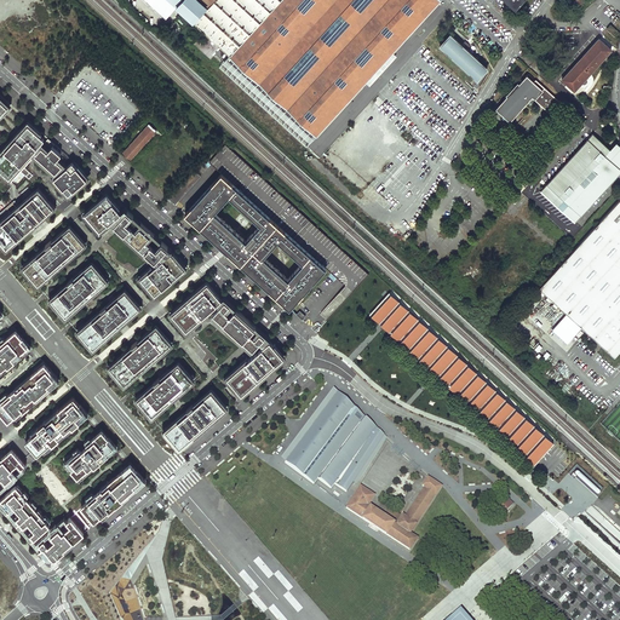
[(145,0),(166,18),(176,6),(193,22),(213,0),(145,0)]
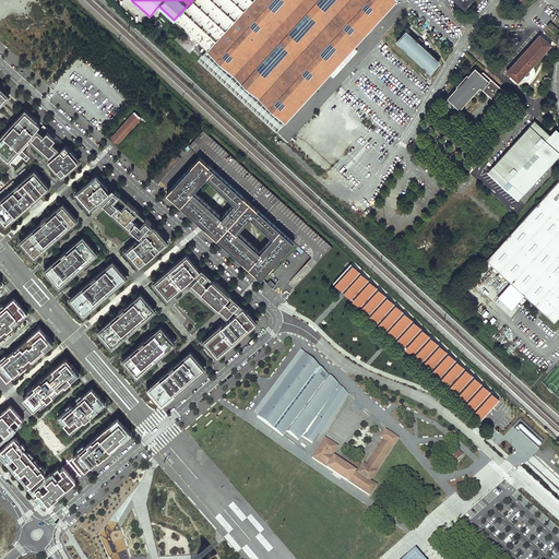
[(192,0),(174,20),(183,28),(174,38),(189,52),(192,49),(199,55),(204,48),(206,50),(198,60),(276,131),(396,0),(192,0)]
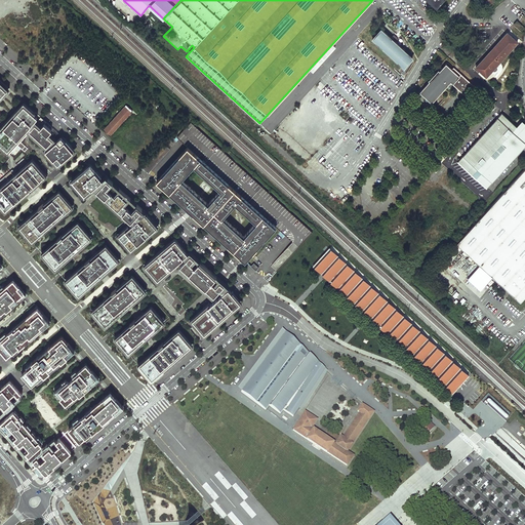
[(524,28),(519,23),(516,26),(521,31),(524,28)]
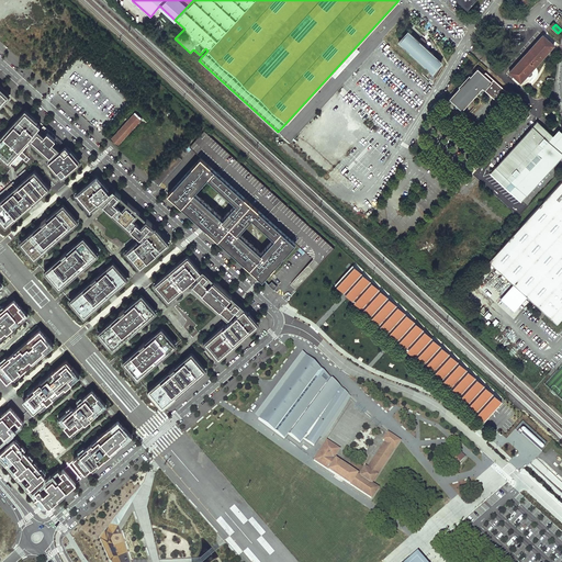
[(431,71),(440,60),(420,43),(422,42),(423,43),(425,41),(420,35),(418,38),(418,40),(407,30),(397,40),(431,71)]
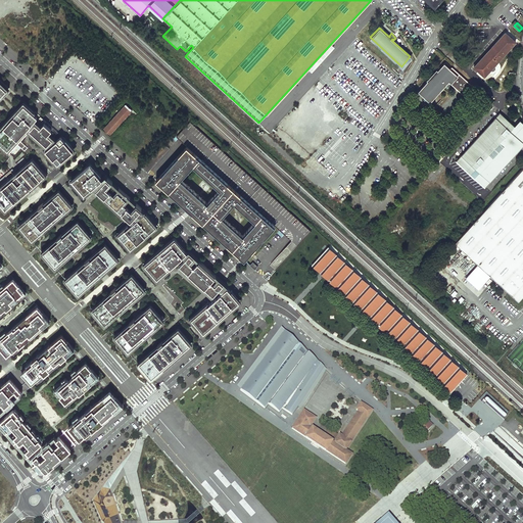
[(476,74),(482,79),(489,70),(490,72),(492,73),(493,72),(495,72),(496,69),(496,68),(495,66),(494,65),(516,43),(505,33),(473,66),(478,72),(476,74)]
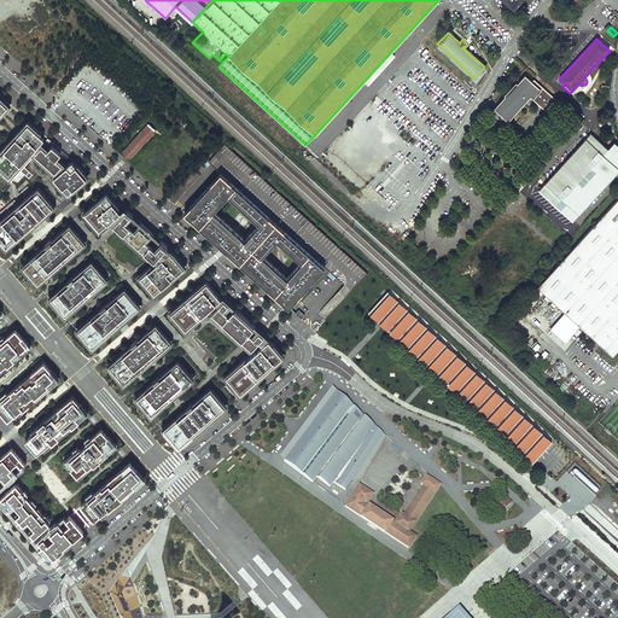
[(506,97),(494,110),(507,121),(530,95),(549,114),(559,104),(534,80),(531,82),(524,75),(517,83),(516,82),(503,94),(506,97)]
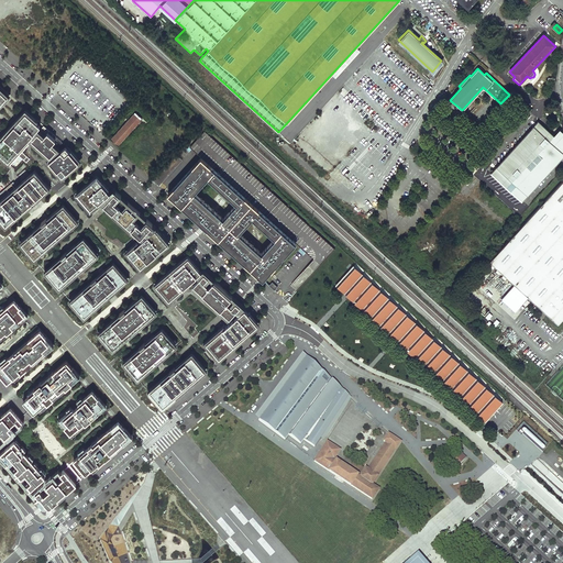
[(0,86),(0,106),(10,96),(0,86)]
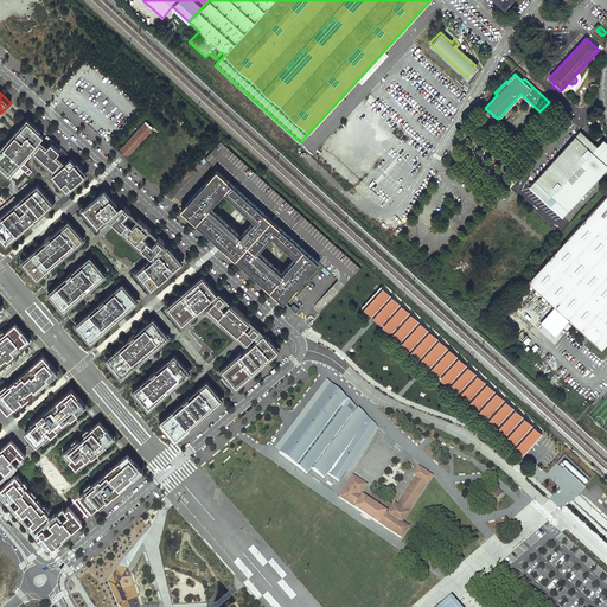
[(0,166),(2,168),(4,167),(10,173),(18,165),(30,174),(33,171),(21,160),(32,148),(40,139),(43,135),(27,121),(0,152),(0,166)]
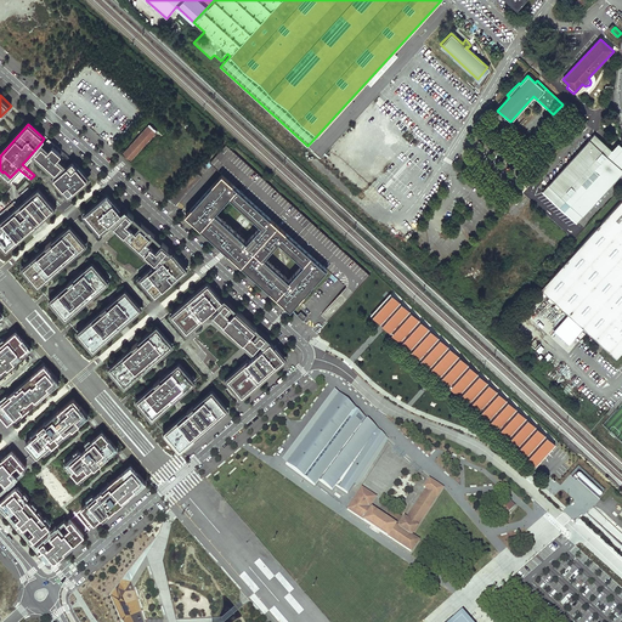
[(157,131),(150,124),(122,154),(130,162),(157,131)]
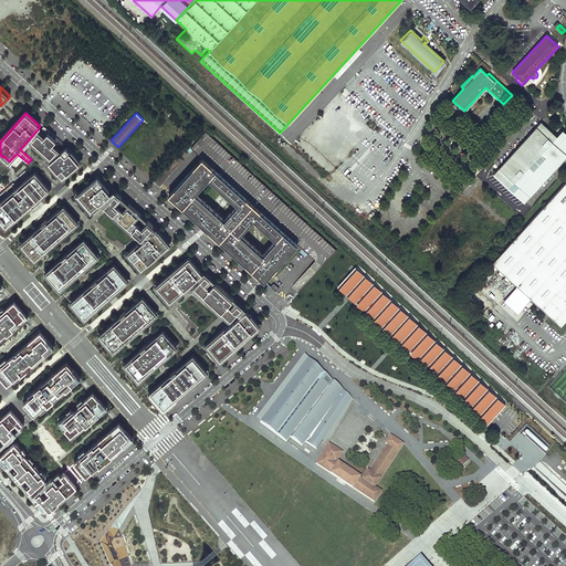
[(556,136),(542,123),(493,174),(524,203),(565,157),(565,132),(563,129),(556,136)]
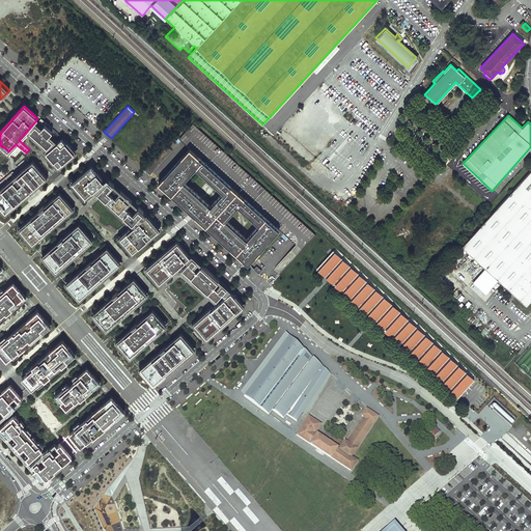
[(36,122),(30,131),(47,147),(52,142),(53,141),(48,136),(52,132),(45,124),(46,122),(40,118),(36,122)]
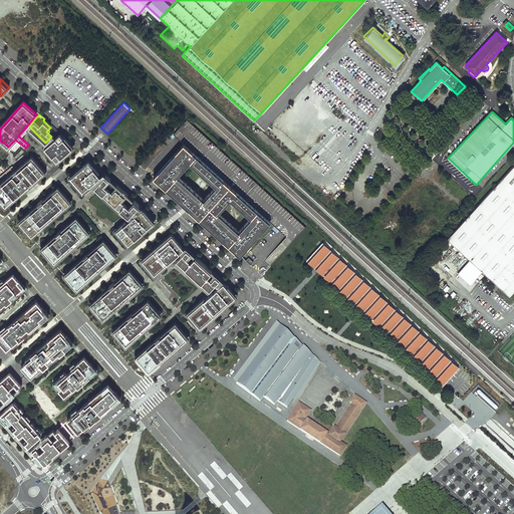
[(34,117),(27,125),(29,126),(35,118),(34,117)]
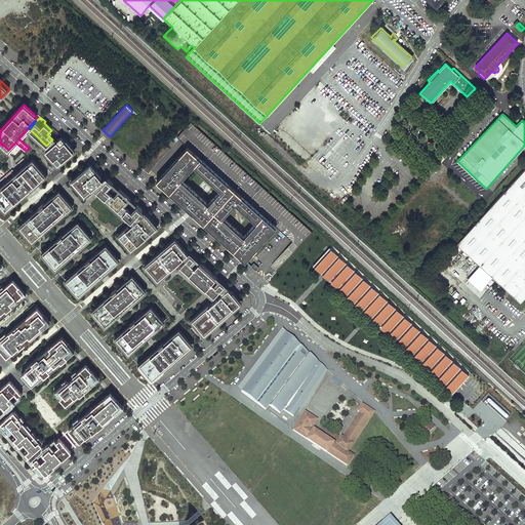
[(48,148),(46,150),(58,164),(74,151),(62,136),(54,143),(48,148)]
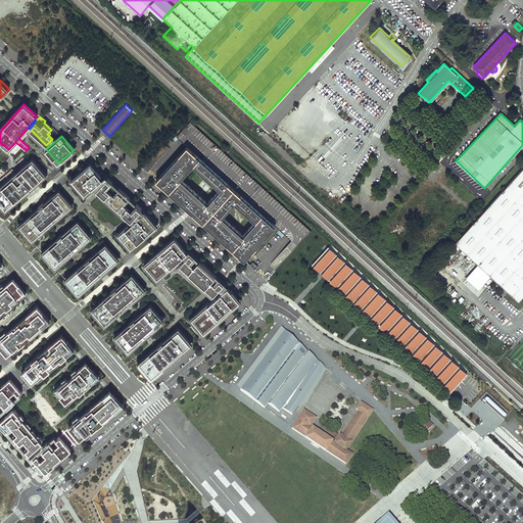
[(169,148),(161,142),(149,155),(153,159),(156,161),(169,148)]
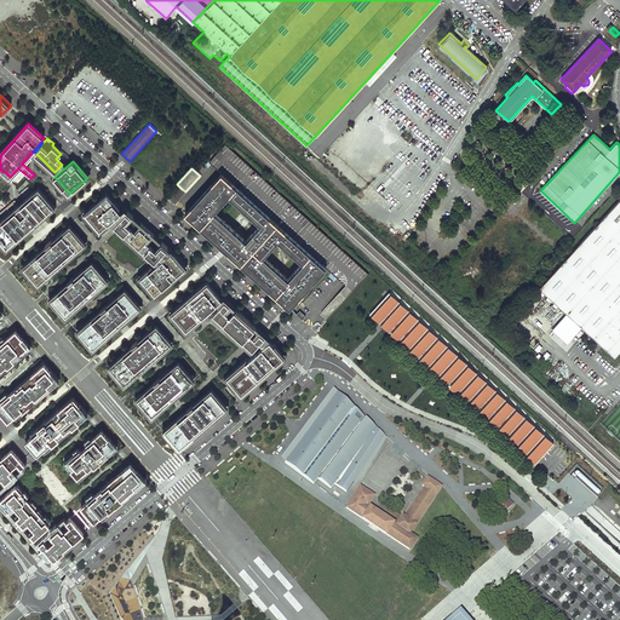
[(184,213),(227,251),(229,250),(236,257),(235,258),(240,263),(276,223),(220,173),(184,213)]
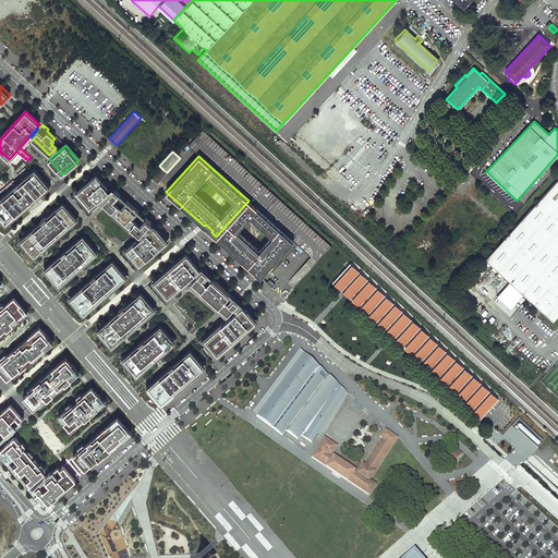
[(164,170),(159,166),(149,177),(154,181),(164,170)]
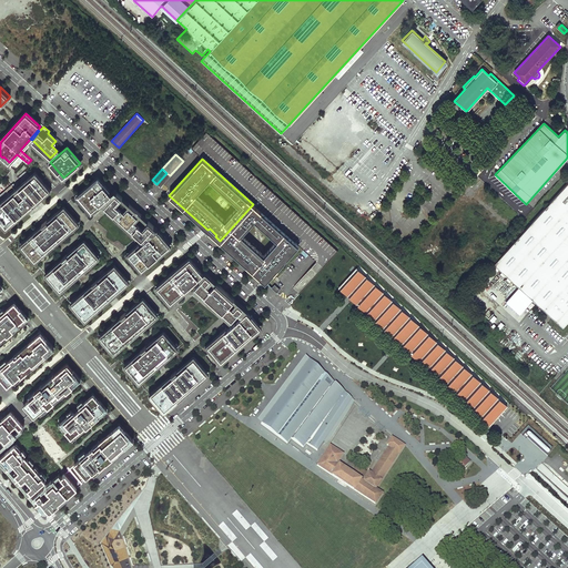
[(3,199),(0,201),(0,219),(2,221),(1,222),(7,229),(20,217),(18,216),(21,213),(23,215),(27,211),(26,210),(27,208),(29,210),(33,205),(32,203),(38,199),(40,200),(52,190),(46,183),(43,184),(41,181),(42,180),(36,171),(22,183),(23,184),(17,191),(12,185),(7,191),(11,195),(4,201),(3,199)]
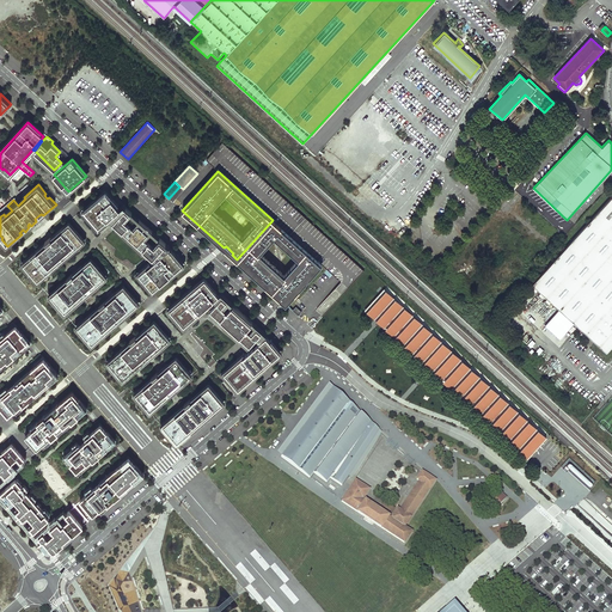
[(183,189),(179,187),(169,199),(172,201),(183,189)]
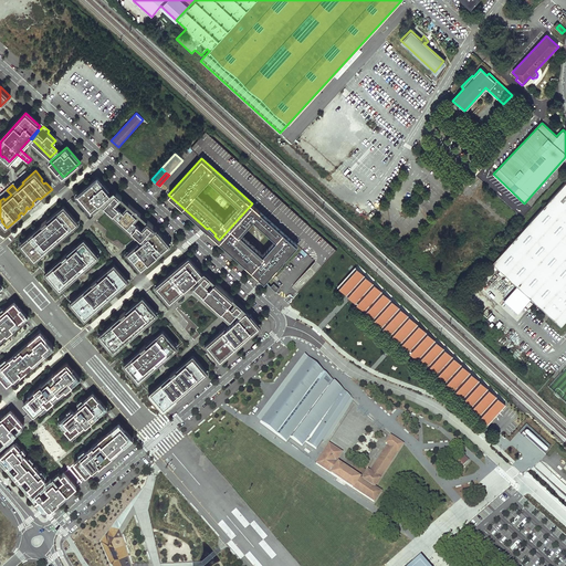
[(96,178),(77,196),(91,210),(100,202),(109,194),(96,178)]
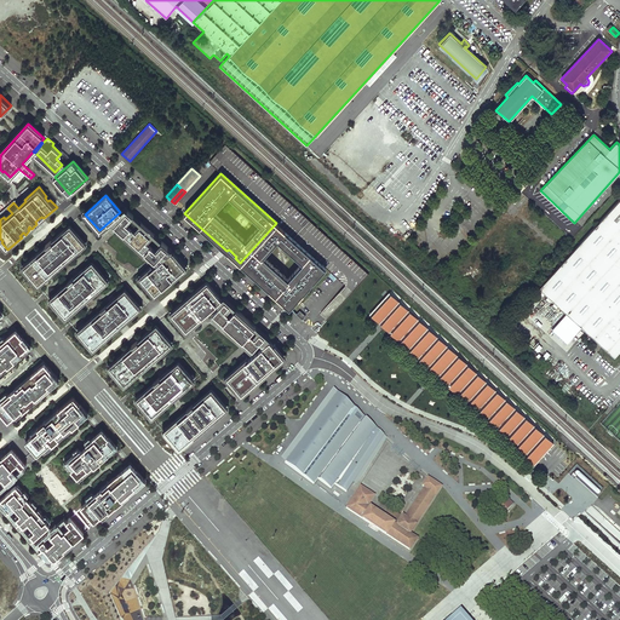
[(619,199),(540,288),(567,313),(552,329),(568,343),(583,327),(615,356),(619,350),(619,199)]
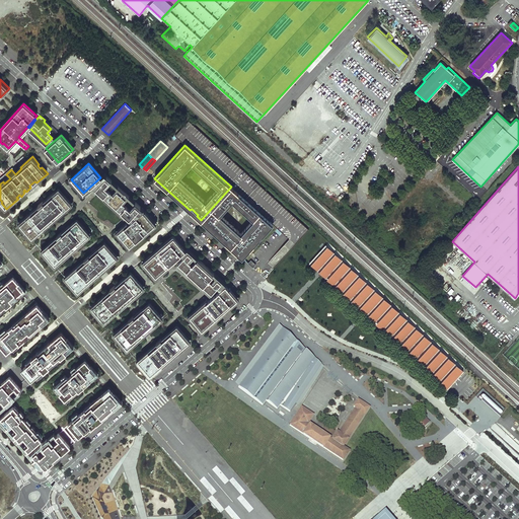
[(6,174),(0,178),(0,183),(3,181),(4,183),(10,178),(6,174)]
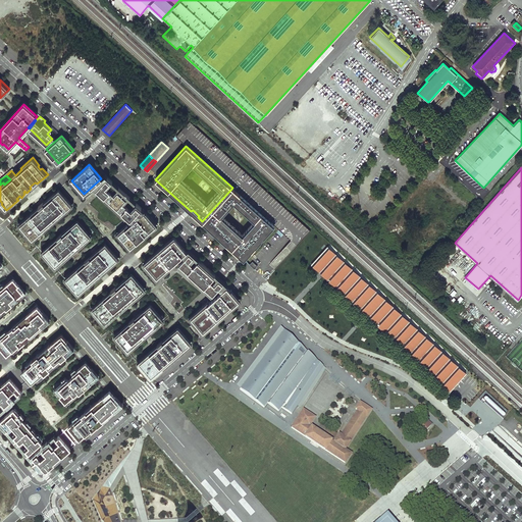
[(101,178),(92,187),(96,190),(105,178),(101,178)]
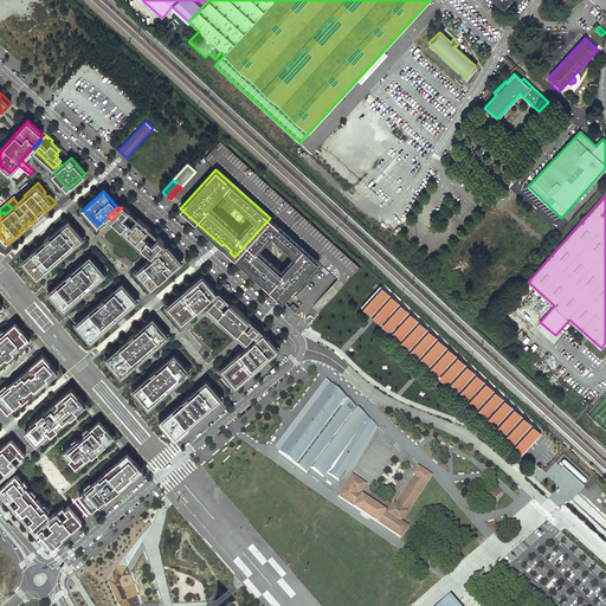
[(122,207),(111,220),(150,256),(162,243),(158,239),(153,245),(142,236),(146,231),(141,227),(137,231),(122,218),(127,212),(122,207)]
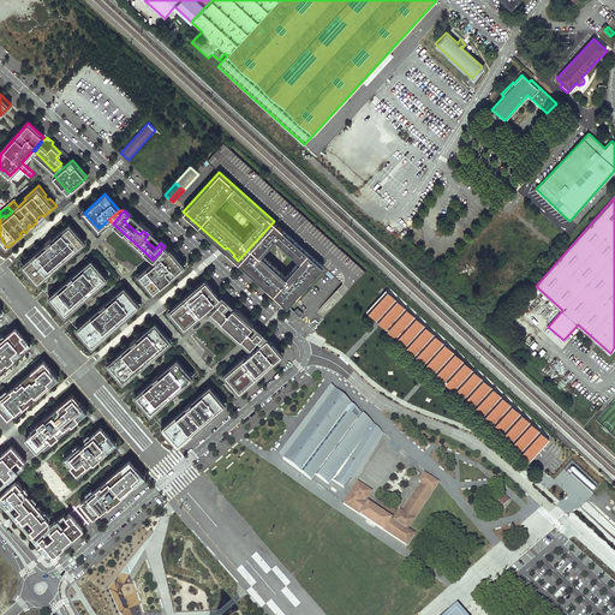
[(160,243),(129,215),(124,221),(139,234),(143,231),(148,234),(144,239),(155,249),(160,243)]
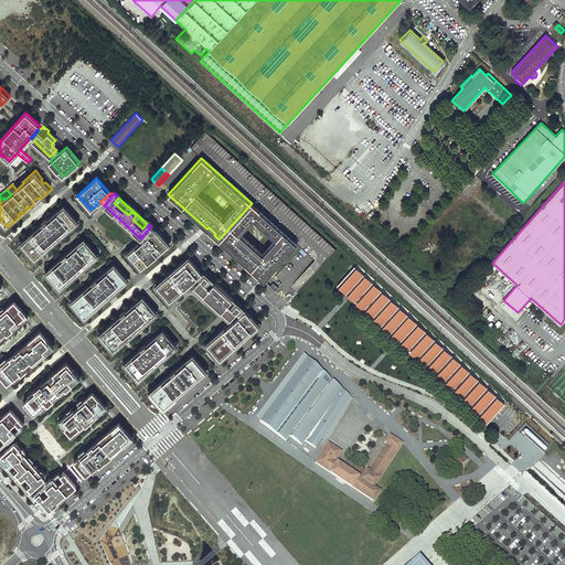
[(245,262),(252,267),(251,268),(263,280),(296,244),(252,203),(219,240),(244,263),(245,262)]
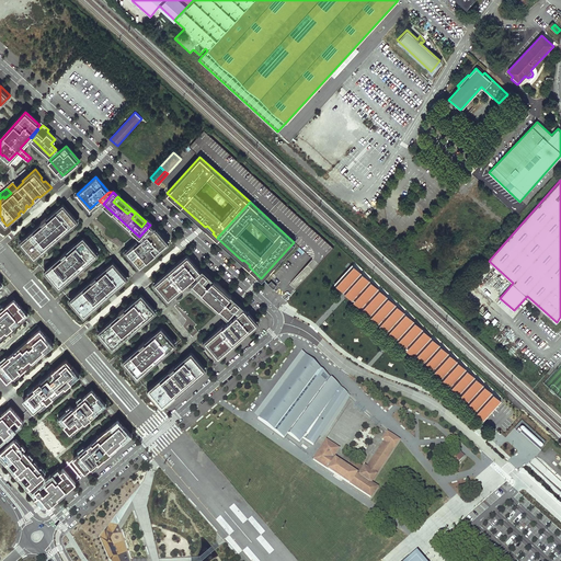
[(42,225),(22,242),(35,256),(55,239),(57,240),(61,236),(60,235),(76,221),(63,206),(47,220),(42,225)]
